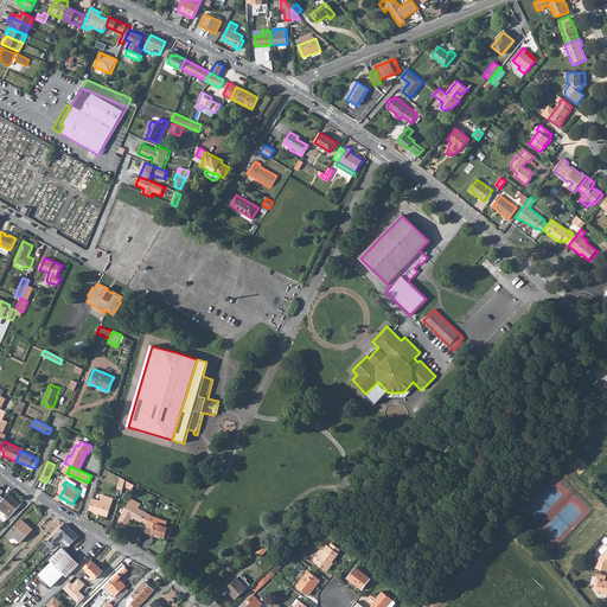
[(21,505),(8,493),(1,502),(0,503),(0,509),(10,518),(21,505)]
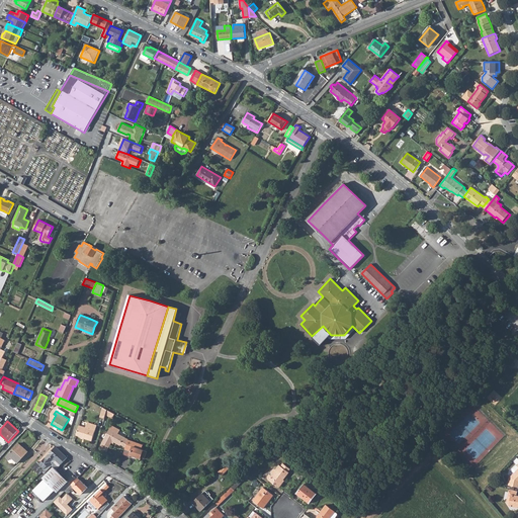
[(76,435),(84,437),(84,438),(92,441),(96,426),(88,423),(86,428),(79,426),(76,435)]
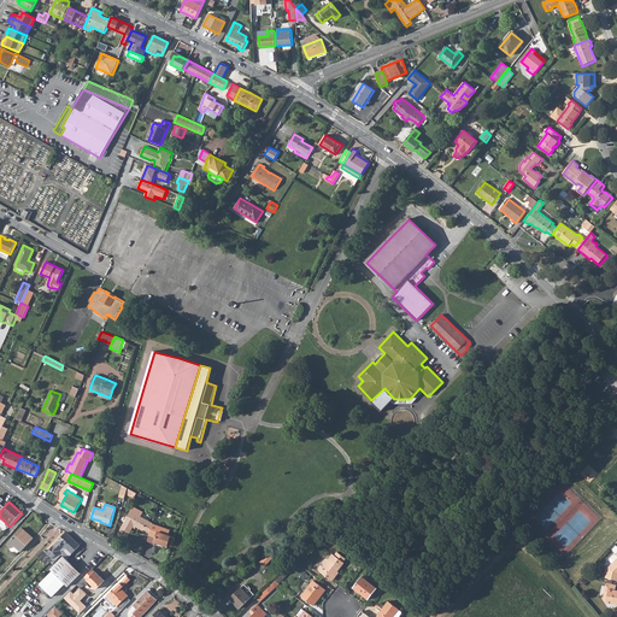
[(140,512),(133,507),(119,530),(118,535),(125,539),(134,527),(142,532),(144,530),(148,522),(140,517),(137,516),(140,512)]
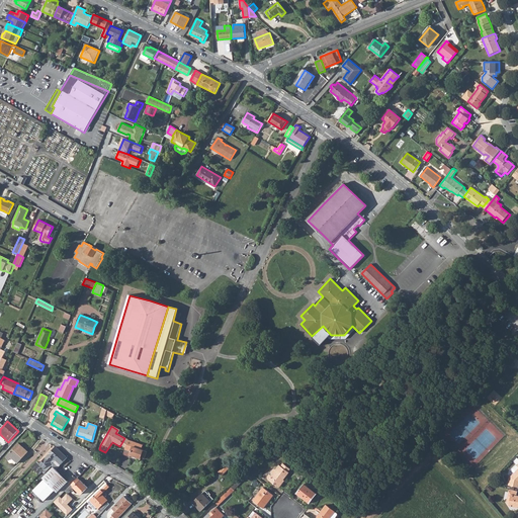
[(127,440),(124,448),(124,449),(128,450),(130,449),(131,450),(130,455),(135,457),(135,455),(144,458),(145,455),(146,451),(140,450),(142,445),(127,440)]
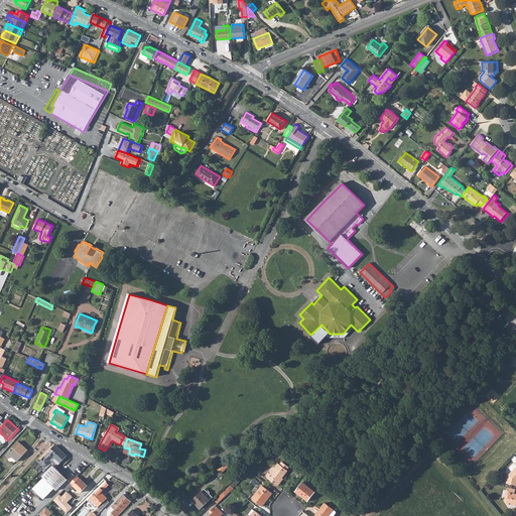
[(5,456),(9,459),(11,456),(17,462),(27,449),(18,441),(5,456)]
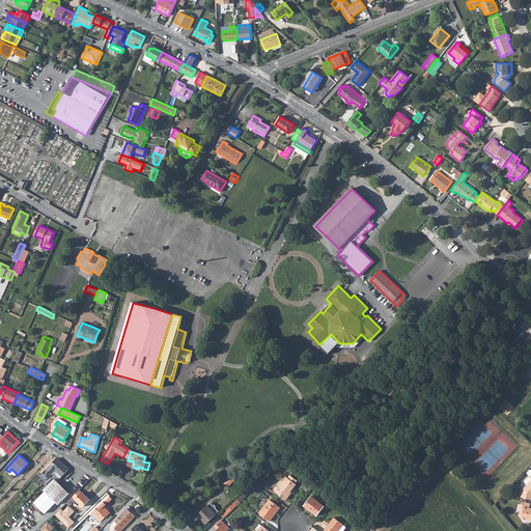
[(40,476),(45,480),(53,471),(55,470),(61,463),(57,457),(40,476)]
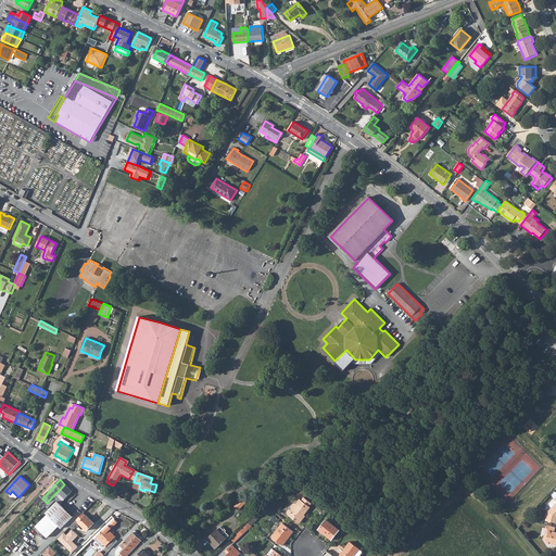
[(55,500),(58,501),(52,506),(59,512),(63,507),(60,504),(72,491),(64,484),(58,492),(60,494),(59,495),(55,493),(47,503),(45,505),(47,507),(55,500)]
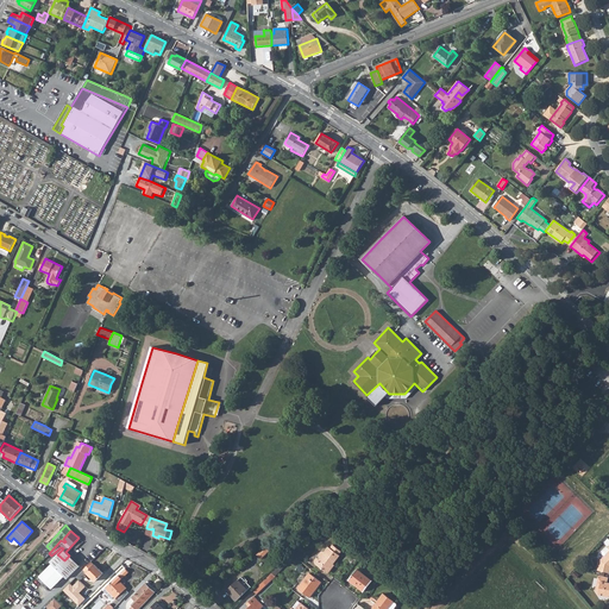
[(37,550),(45,558),(49,553),(51,551),(46,546),(43,542),(37,550)]
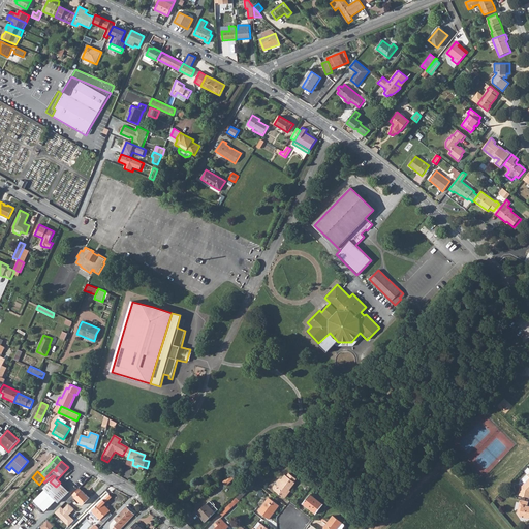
[(275,491),(283,497),(289,490),(296,483),(294,481),(297,479),(289,473),(286,476),(285,478),(283,480),(275,491)]
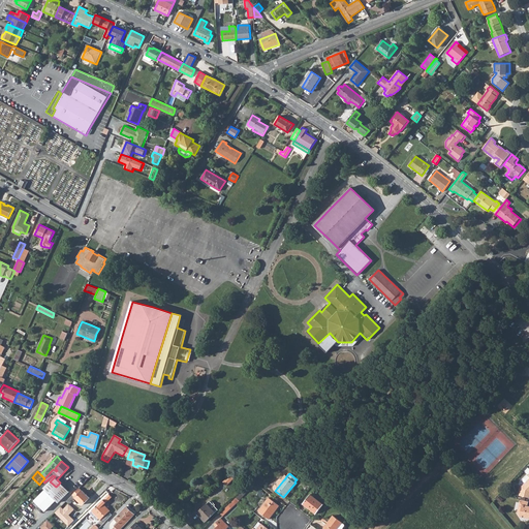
[(229,474),(222,481),(226,486),(234,478),(229,474)]
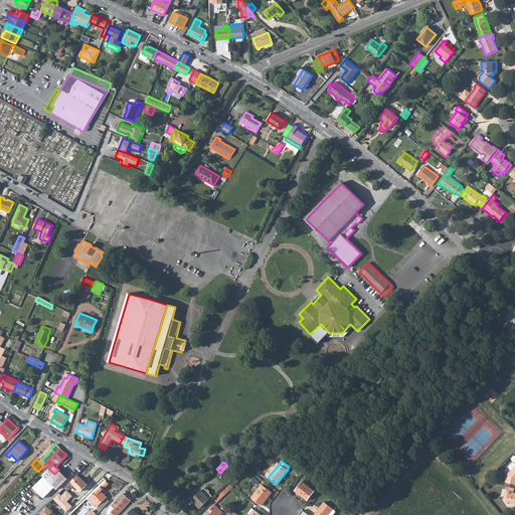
[(514,462),(514,463),(514,466),(508,474),(506,482),(514,483),(514,462)]
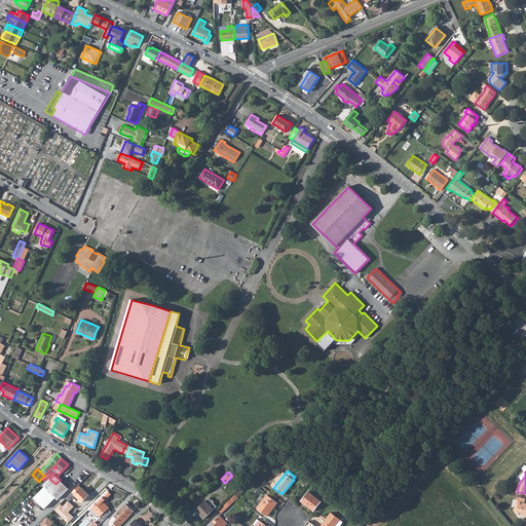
[(46,482),(43,485),(45,487),(49,491),(55,484),(49,479),(46,482)]
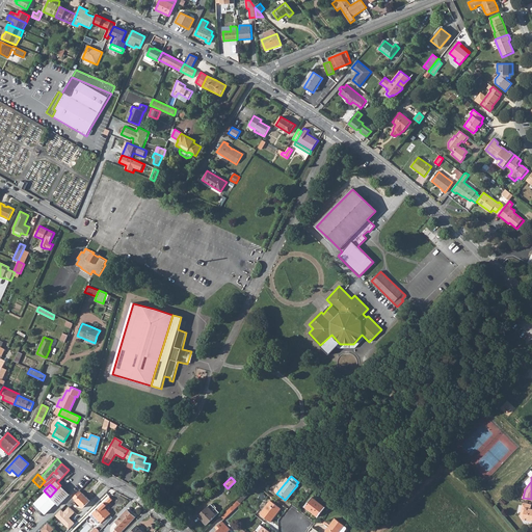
[(48,510),(51,513),(58,505),(56,503),(68,491),(60,485),(56,489),(50,497),(42,504),(38,508),(45,514),(48,510)]
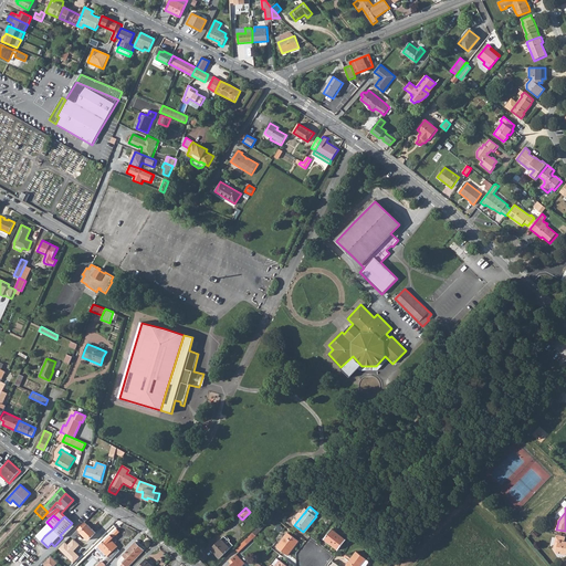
[(77,530),(80,532),(88,540),(95,533),(84,522),(77,530)]
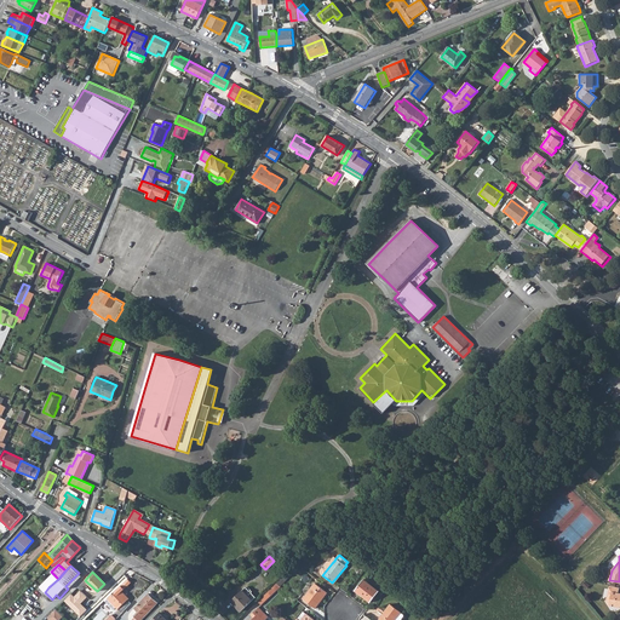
[(276,584),(280,586),(286,580),(285,579),(290,574),(287,573),(276,584)]
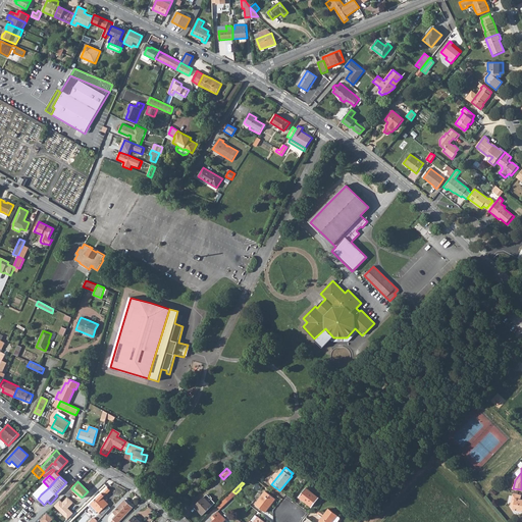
[(34,493),(38,499),(41,494),(49,487),(45,483),(34,493)]
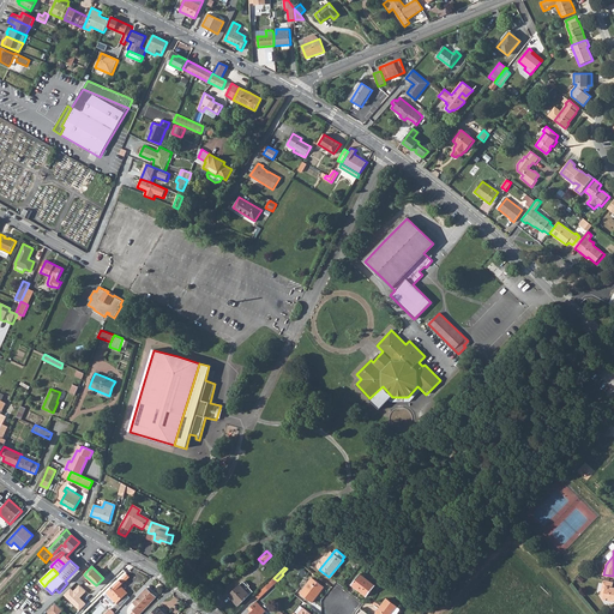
[(119,581),(107,593),(115,601),(116,603),(127,593),(120,585),(130,577),(126,573),(119,581)]
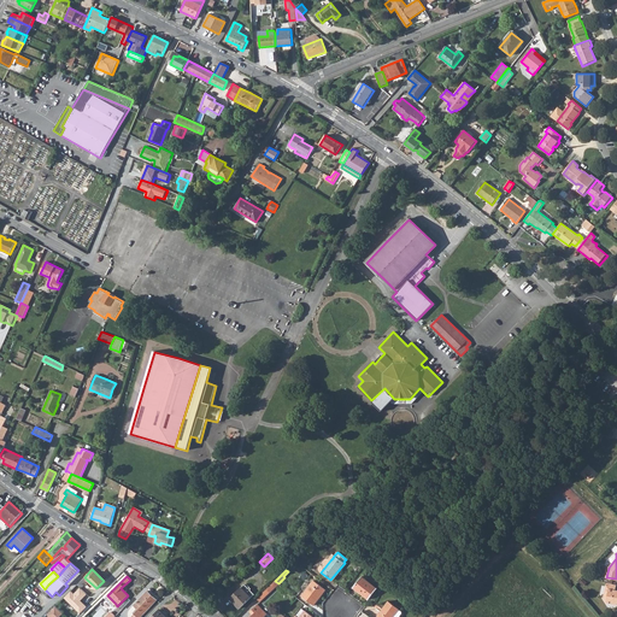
[(353,588),(369,600),(377,589),(362,577),(353,588)]
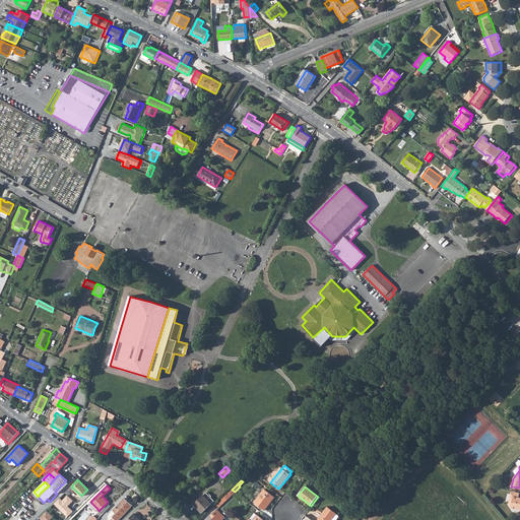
[(216,505),(218,508),(235,493),(235,492),(232,490),(224,497),(216,505)]
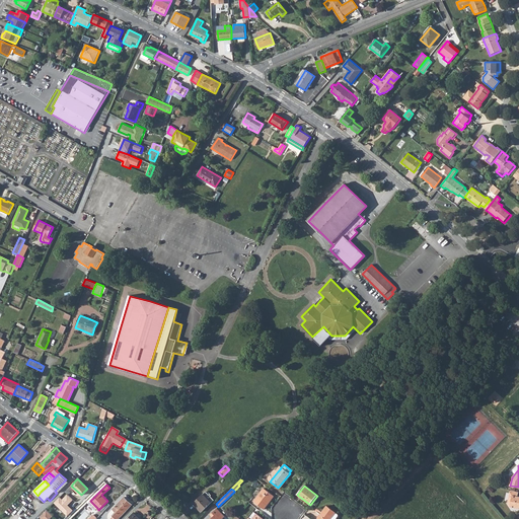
[(267,505),(266,504),(270,499),(271,500),(274,496),(267,491),(264,489),(253,502),(264,509),(267,505)]
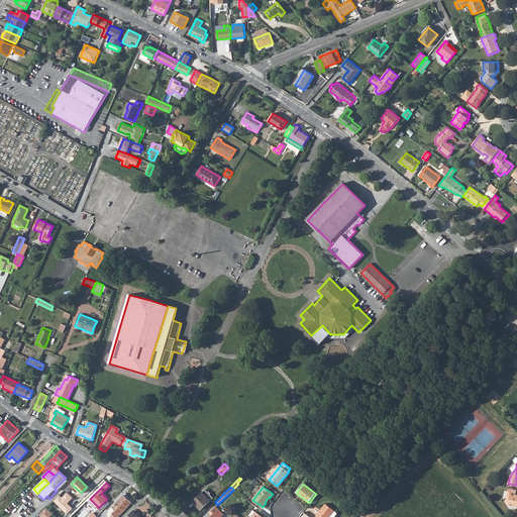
[(509,488),(506,501),(509,504),(515,505),(516,502),(516,496),(515,496),(516,490),(509,488)]
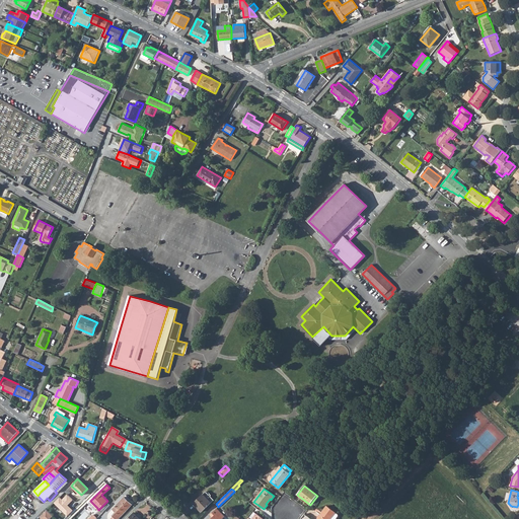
[(206,492),(194,503),(202,512),(211,503),(207,498),(209,496),(206,492)]
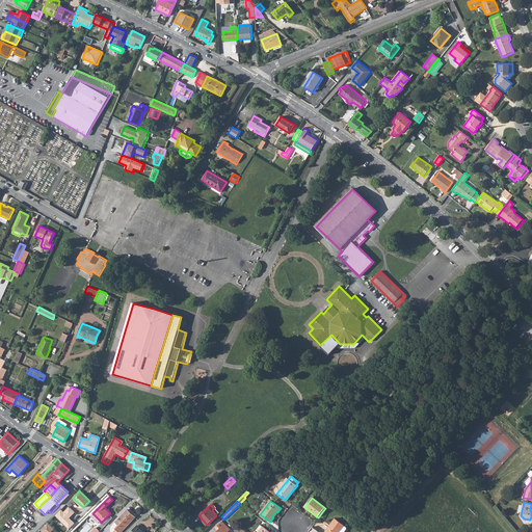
[(61,509),(55,515),(69,530),(75,524),(70,517),(75,512),(70,507),(63,512),(61,509)]
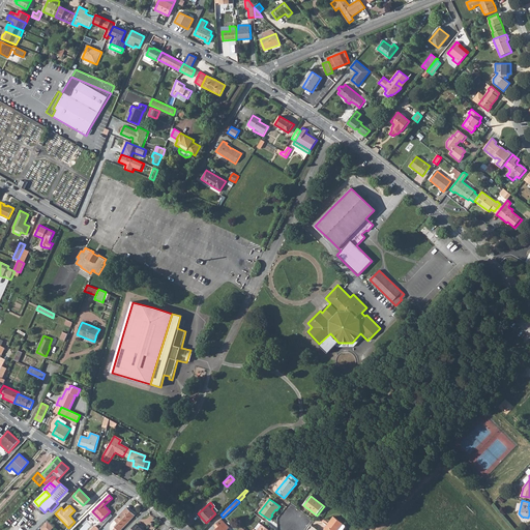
[(116,527),(119,529),(120,529),(135,516),(126,507),(115,520),(118,523),(115,526),(116,527)]
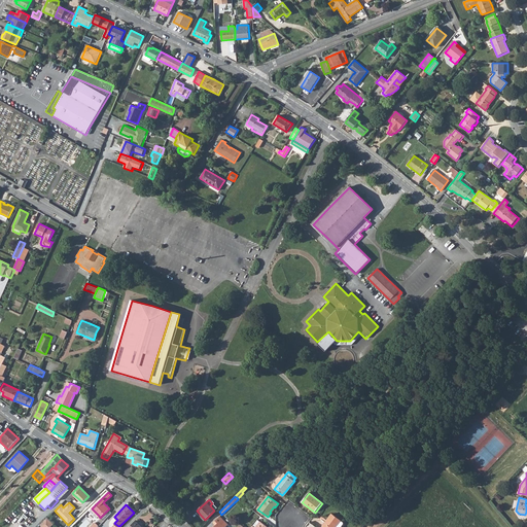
[(90,511),(97,518),(99,516),(92,508),(90,511)]
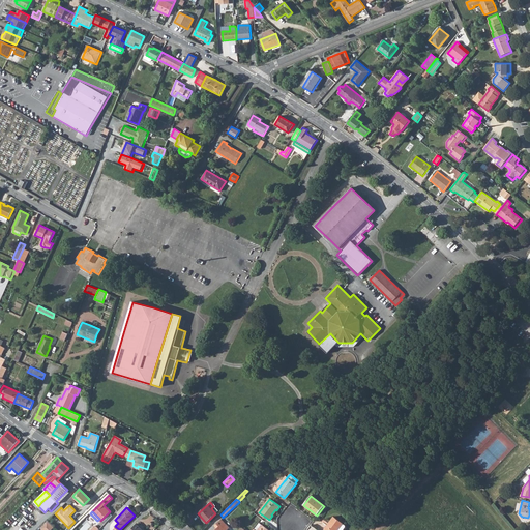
[(325,529),(337,529),(343,524),(333,517),(324,529),(325,529)]
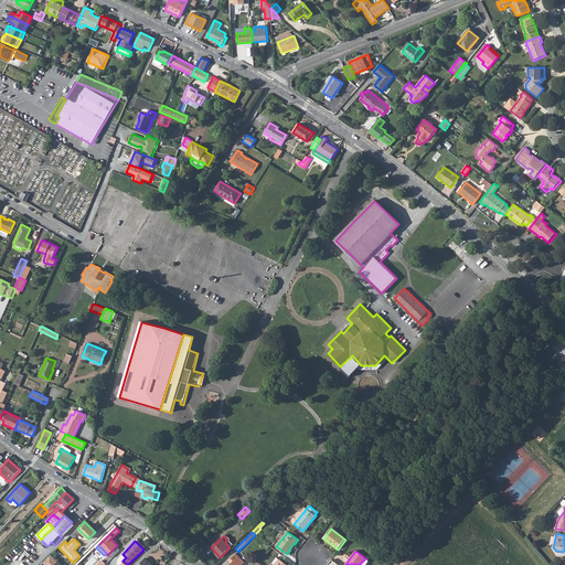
[(241,564),(243,564),(244,563),(235,554),(228,561),(232,563),(230,564),(241,564)]
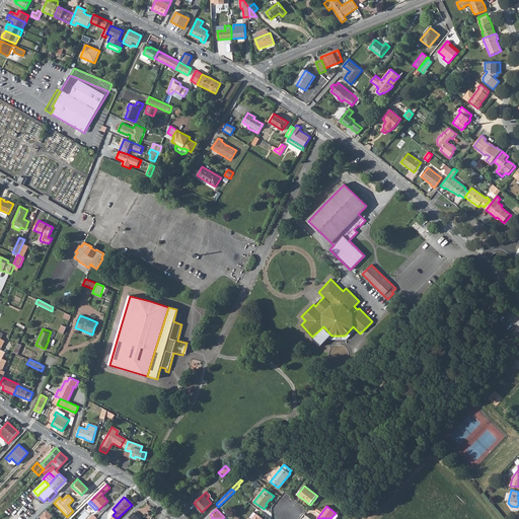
[(47,510),(43,514),(47,518),(48,518),(52,516),(47,510)]
